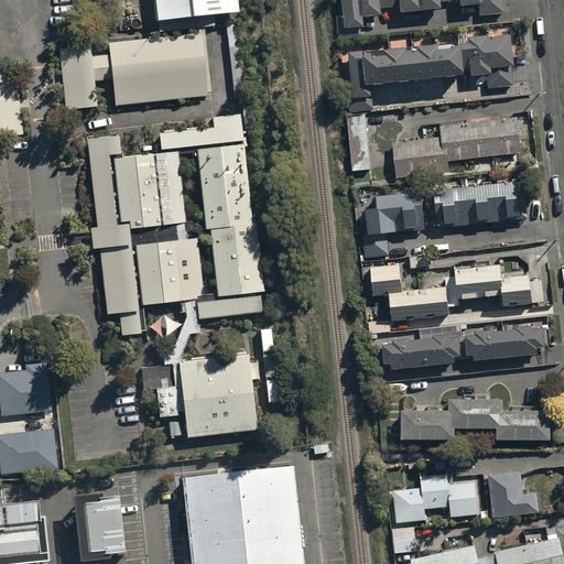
[(235,12),(232,0),(148,0),(151,22),(235,12)]
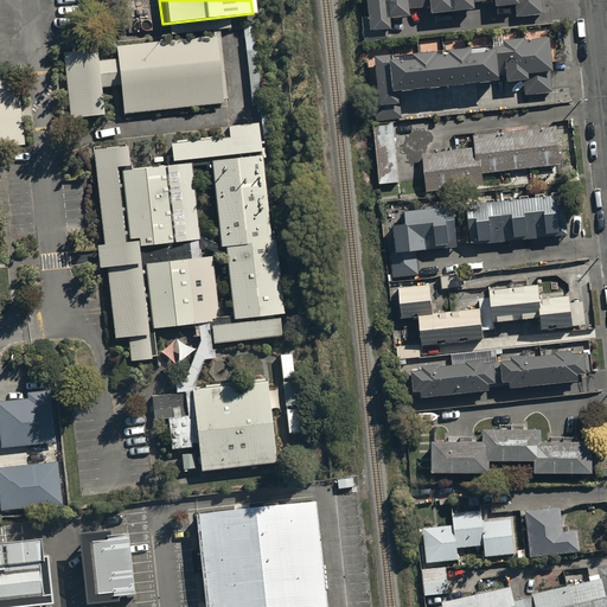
[(387,26),(383,0),(365,0),(369,29),(387,26)]
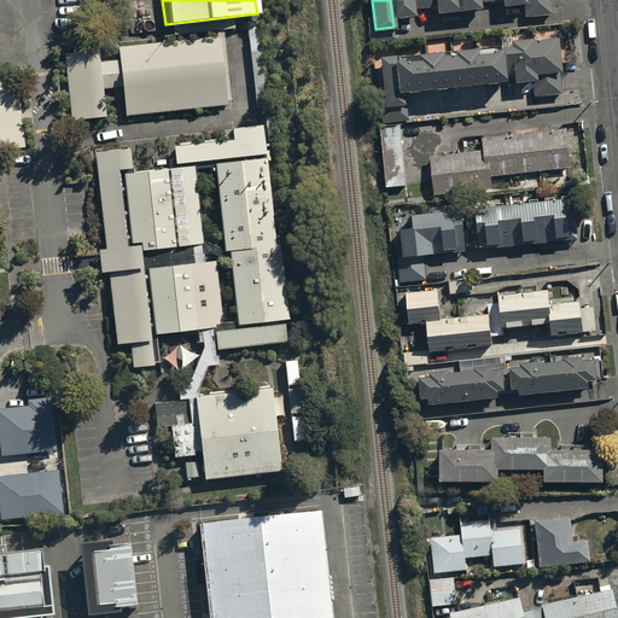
[(394,0),(396,17),(414,15),(413,6),(430,5),(429,0),(394,0)]
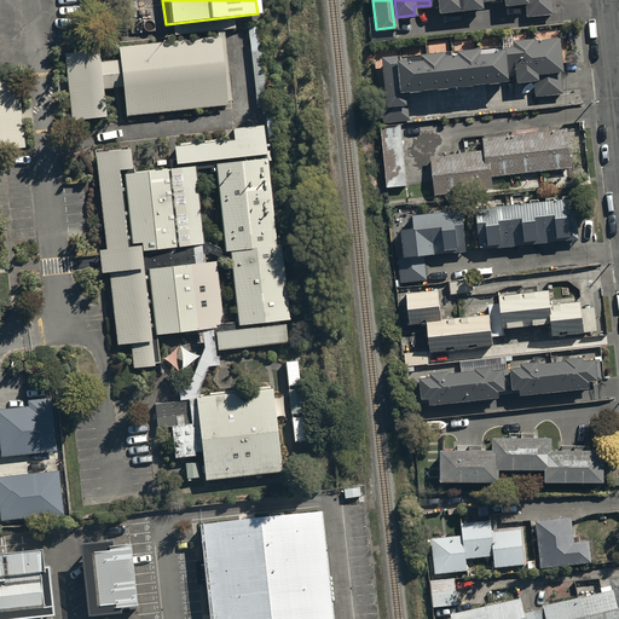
[(455,0),(435,0),(435,13),(456,12),(455,0)]
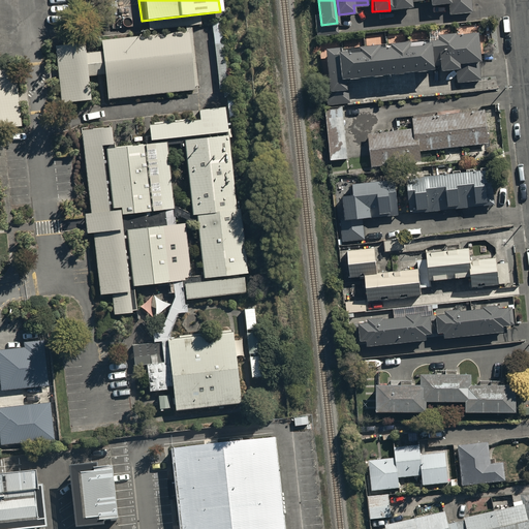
[(390,0),(391,9),(408,8),(407,1),(423,0),(390,0)]
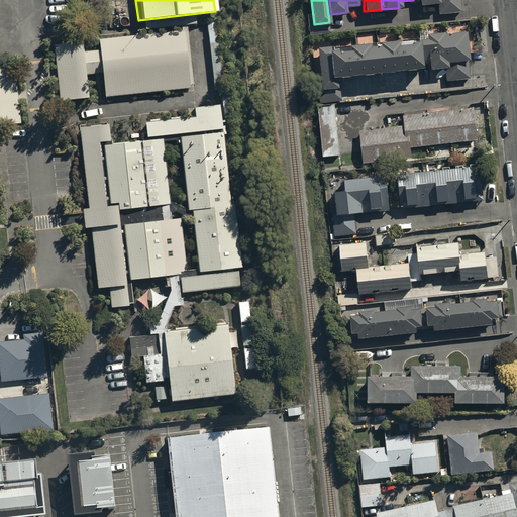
[(460,0),(439,0),(440,13),(461,12),(460,0)]
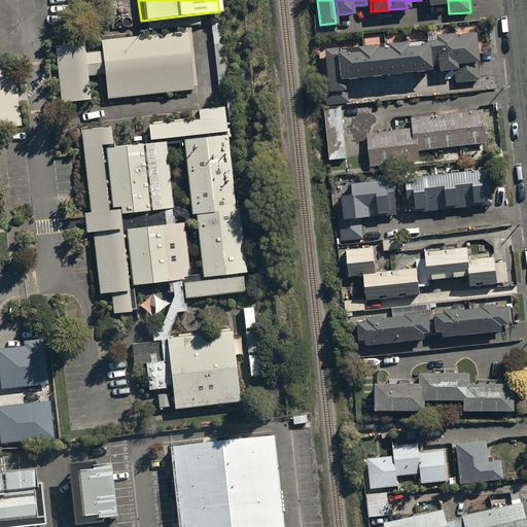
[(196,90),(188,29),(102,38),(103,50),(84,53),(83,40),(54,44),(61,104),(89,101),(86,75),(101,74),(104,99),(196,90)]
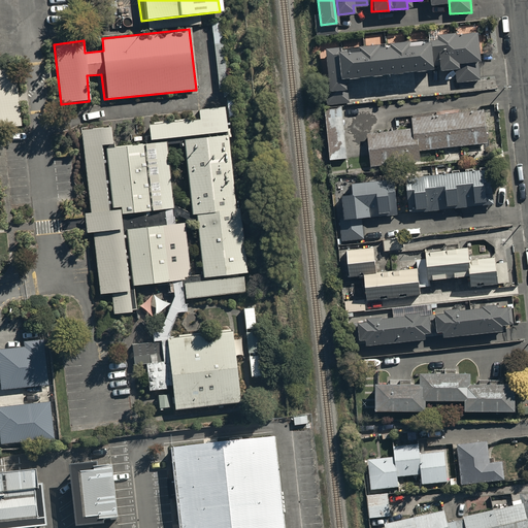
[(480,61),(476,30),(437,34),(437,37),(324,47),(328,92),(348,90),(347,77),(460,67),(459,63),(480,61)]
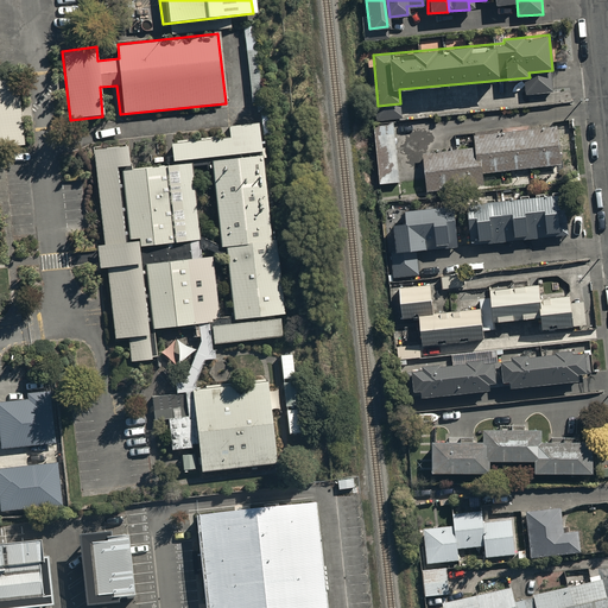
[(400,179),(394,122),(375,124),(380,182),(400,179)]
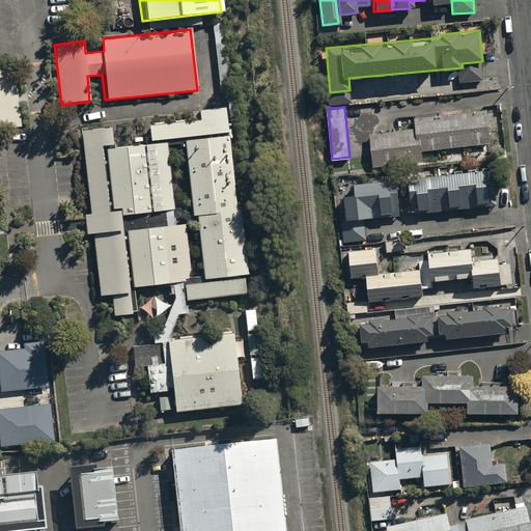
[(491,146),(487,113),(367,126),(370,159),(491,146)]
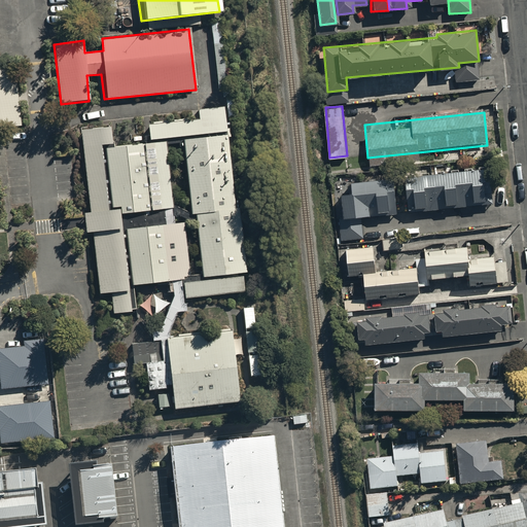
[(148,123),(149,138),(224,131),(222,116),(148,123)]
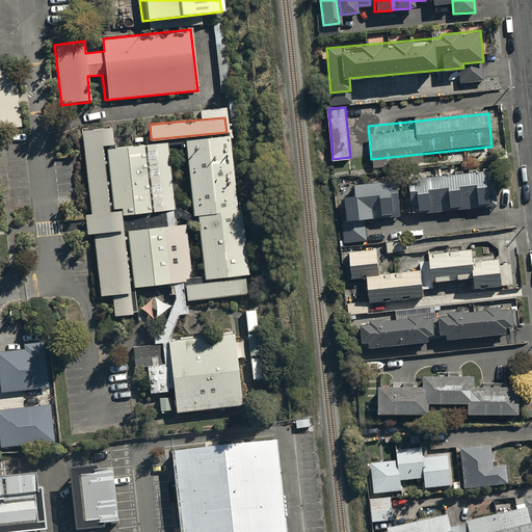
[(111,128),(81,131),(91,214),(84,214),(87,235),(94,235),(101,294),(113,292),(115,315),(133,313),(121,210),(109,211),(102,148),(113,145),(111,128)]
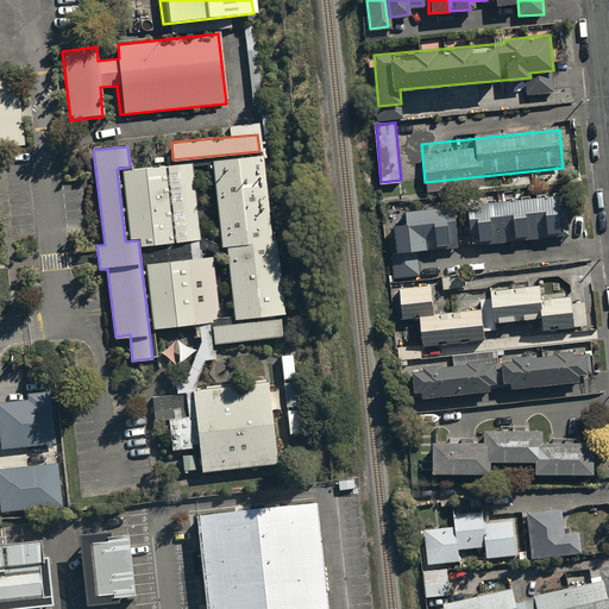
[(268,236),(257,157),(212,163),(223,243),(268,236)]
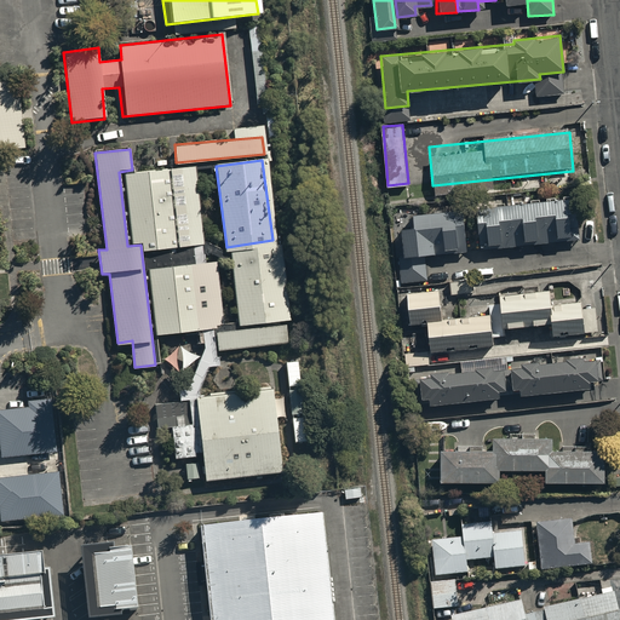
[(193,166),(178,167),(184,244),(200,242),(193,166)]
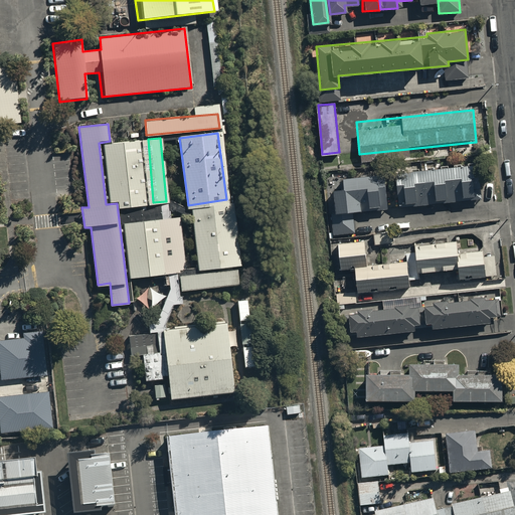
[(142,140),(104,143),(109,201),(119,200),(119,207),(147,204),(142,140)]
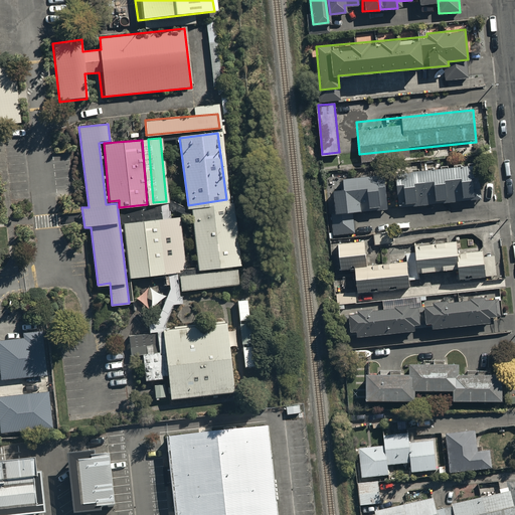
[(476,202),(473,168),(396,175),(399,209),(476,202)]
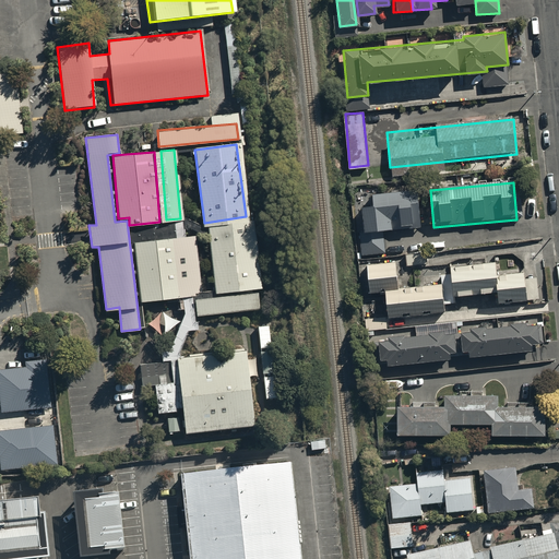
[(416,229),(416,193),(359,194),(359,229),(416,229)]
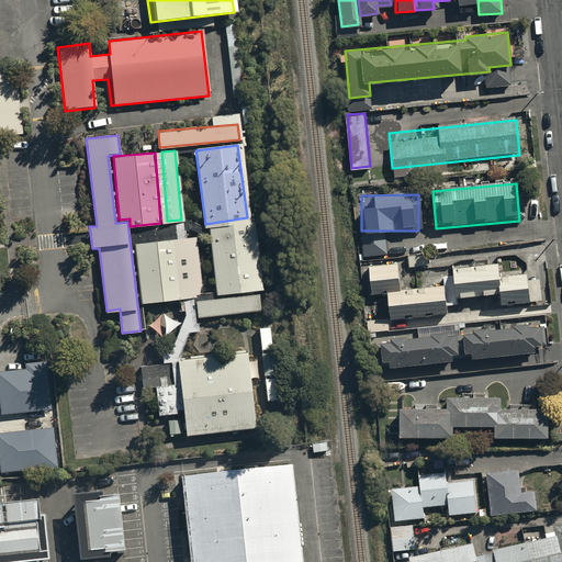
[(216,294),(261,289),(251,224),(206,229),(216,294)]
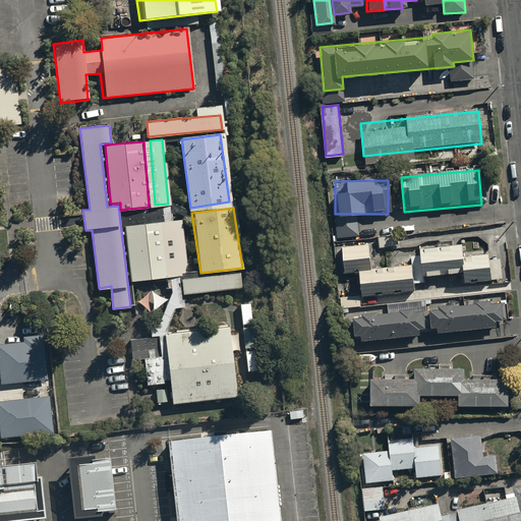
[(334,238),(354,237),(353,218),(333,218),(334,238)]
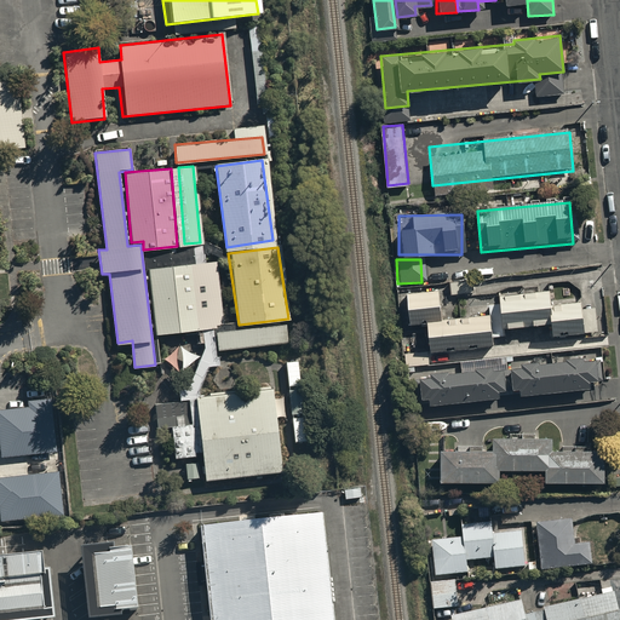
[(193,264),(149,268),(154,332),(197,328),(193,264)]
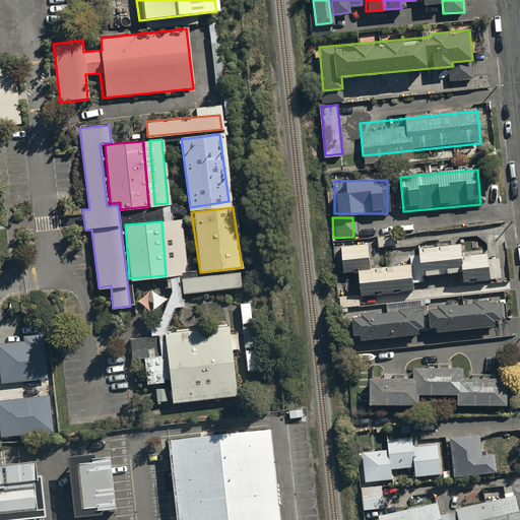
[(374,236),(374,246),(396,246),(396,236),(374,236)]
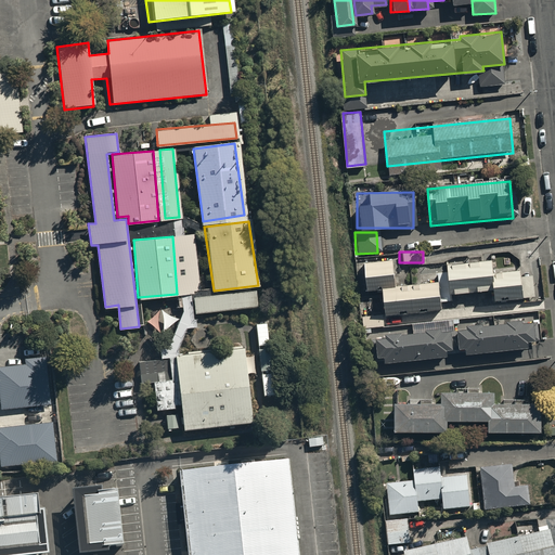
[(390,260),(362,262),(364,286),(391,284),(390,260)]
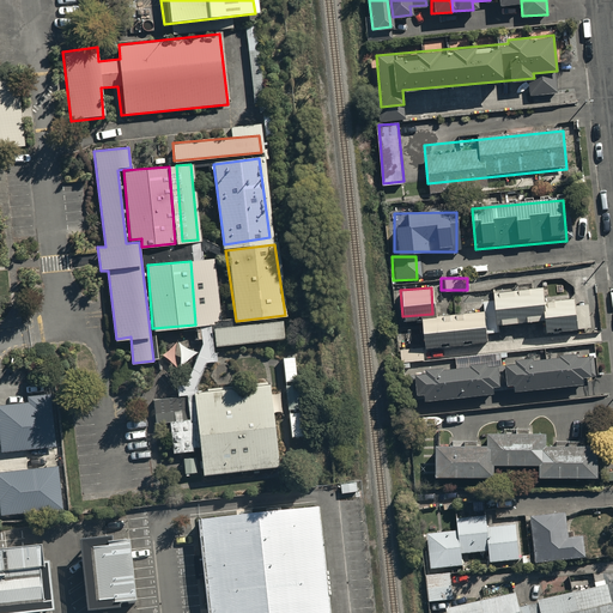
[(542,287),(492,292),(496,323),(546,319),(542,287)]
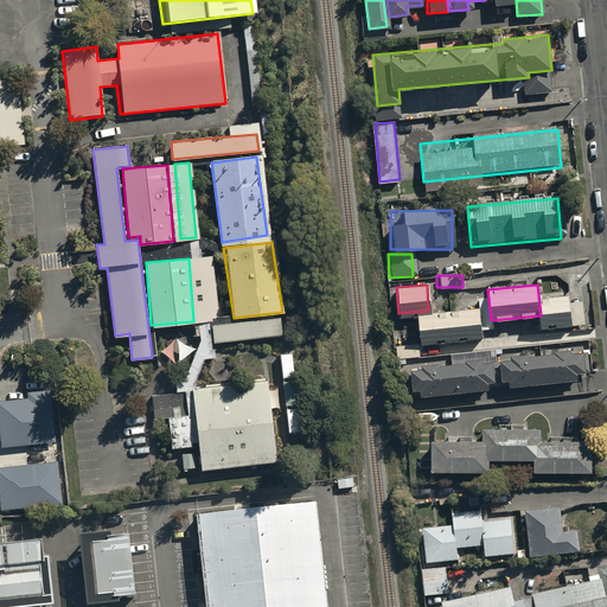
[(572,323),(569,294),(542,296),(544,325),(572,323)]
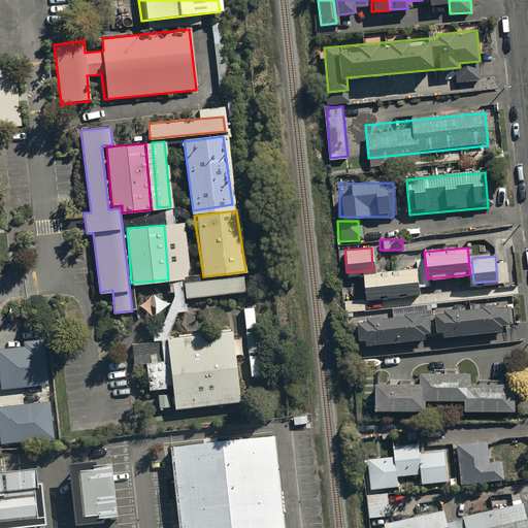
[(416,271),(362,274),(363,297),(418,294),(416,271)]
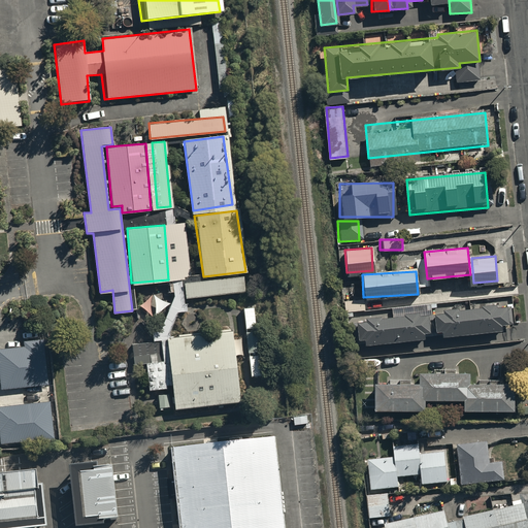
[(180,282),(183,296),(241,291),(239,276),(180,282)]
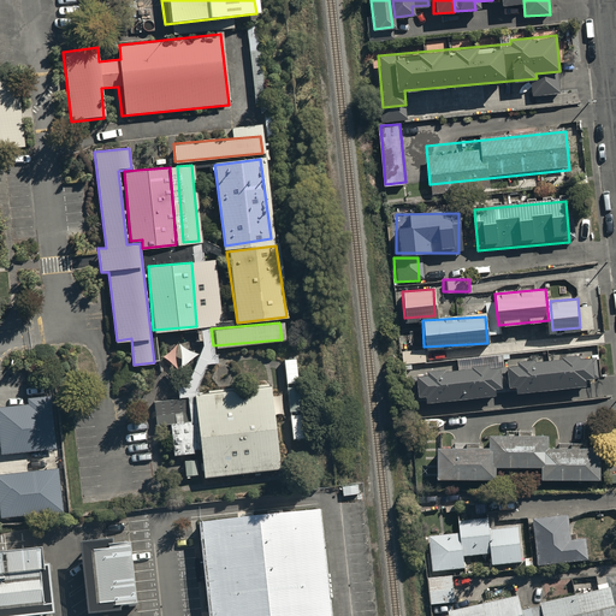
[(563,351),(550,354),(554,383),(588,379),(588,375),(599,374),(597,354),(593,355),(592,351),(582,353),(581,349),(563,350),(563,351)]
